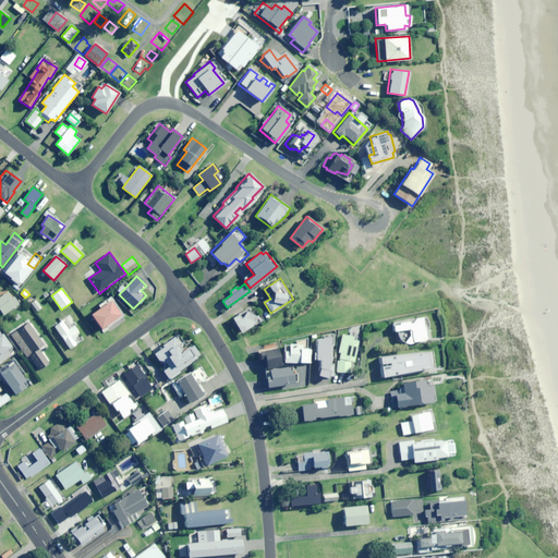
[(17,294),(12,299),(8,292),(0,298),(0,306),(0,307),(0,310),(3,315),(23,301),(17,294)]
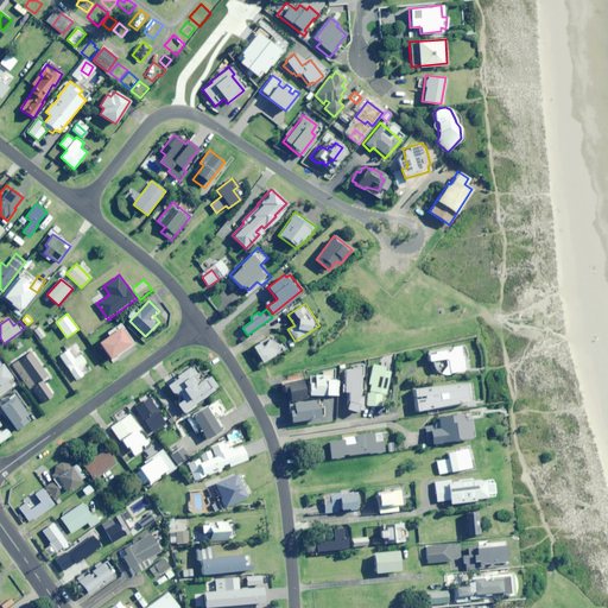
[(45,336),(38,325),(33,329),(40,339),(45,336)]
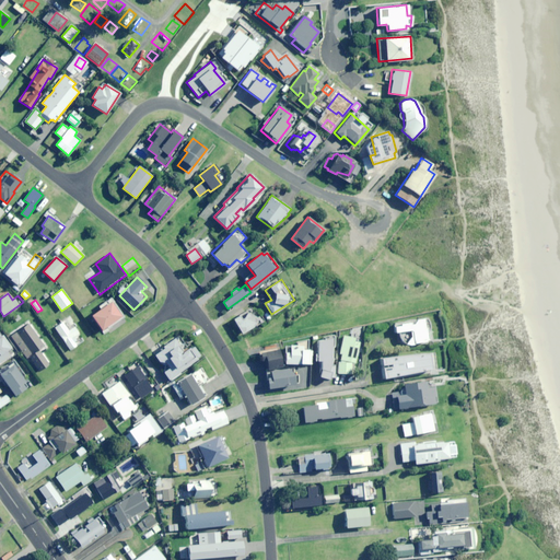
[(101,330),(120,316),(109,301),(103,305),(104,306),(91,316),(101,330)]
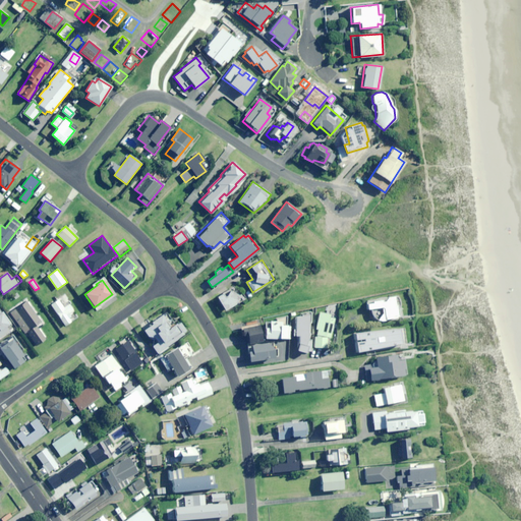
[(241,291),(237,292),(235,287),(217,297),(224,310),(245,298),(241,291)]
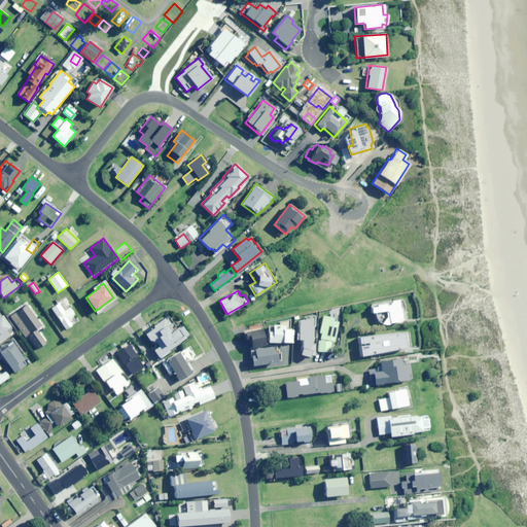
[(70,308),(72,307),(66,299),(51,309),(66,329),(78,321),(70,308)]
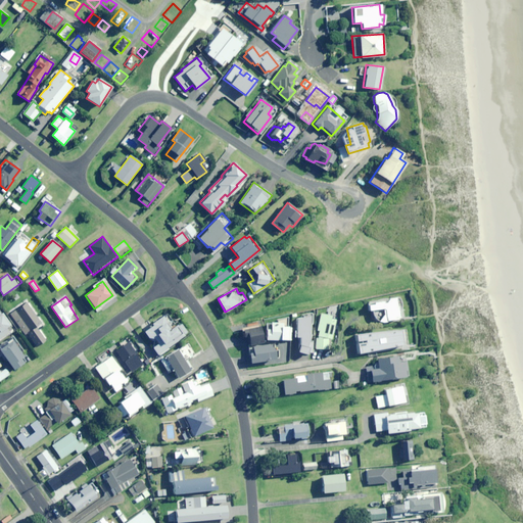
[(399,296),(367,303),(369,312),(383,308),(386,321),(400,318),(398,310),(402,308),(399,296)]
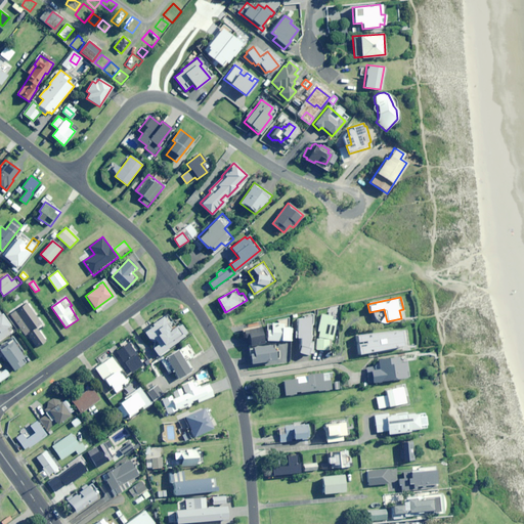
[(39,331),(44,326),(27,303),(10,315),(25,335),(27,334),(37,347),(46,341),(39,331)]
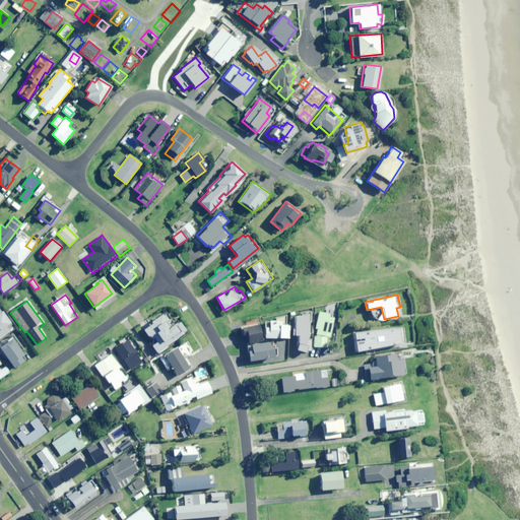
[(154,339),(156,342),(151,345),(156,352),(186,331),(179,321),(167,329),(166,327),(173,322),(166,312),(151,322),(152,324),(143,329),(150,338),(154,339)]
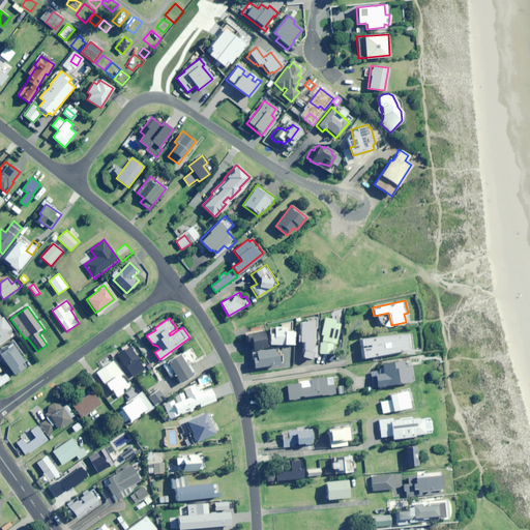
[(334,324),(335,319),(324,318),(319,353),(331,354),(333,343),(336,344),(340,324),(334,324)]
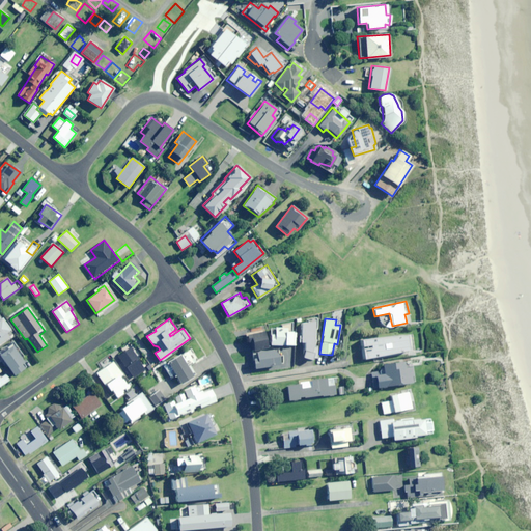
[(298,333),(298,342),(303,342),(304,354),(303,358),(312,361),(313,357),(317,357),(317,345),(313,345),(314,329),(317,329),(317,319),(301,324),(301,333),(298,333)]
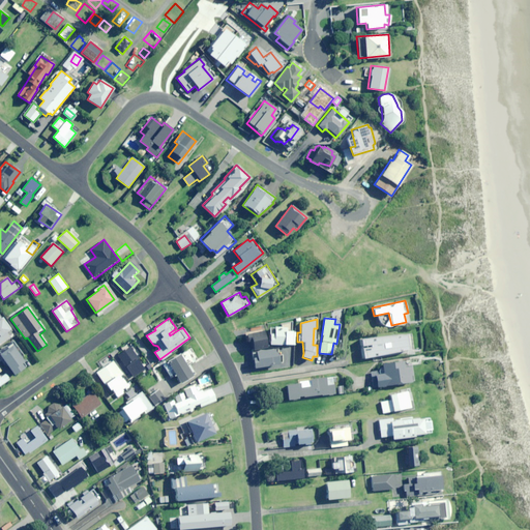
[(295,331),(291,331),(291,323),(284,323),(284,327),(273,327),(273,334),(268,334),(268,345),(294,345),(295,331)]
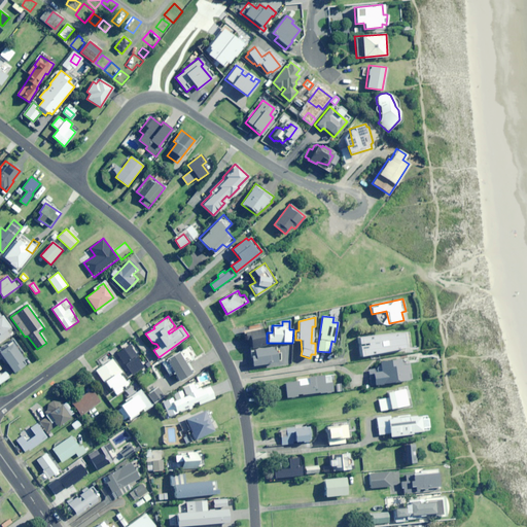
[(251,348),(265,345),(261,328),(244,332),(246,340),(249,339),(251,348)]
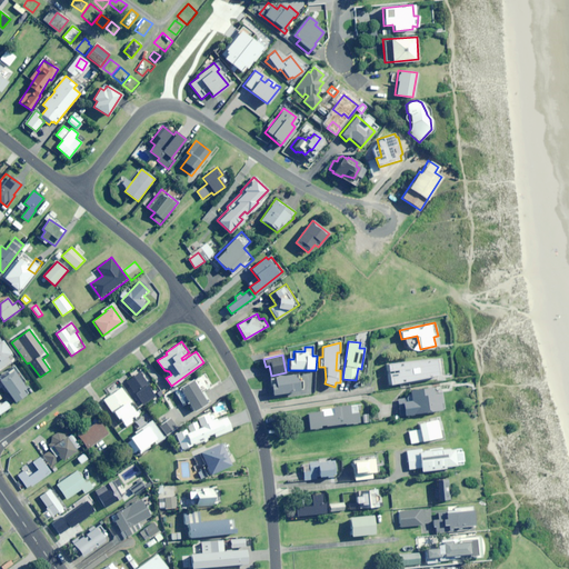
[(390,385),(445,375),(441,357),(387,367),(390,385)]
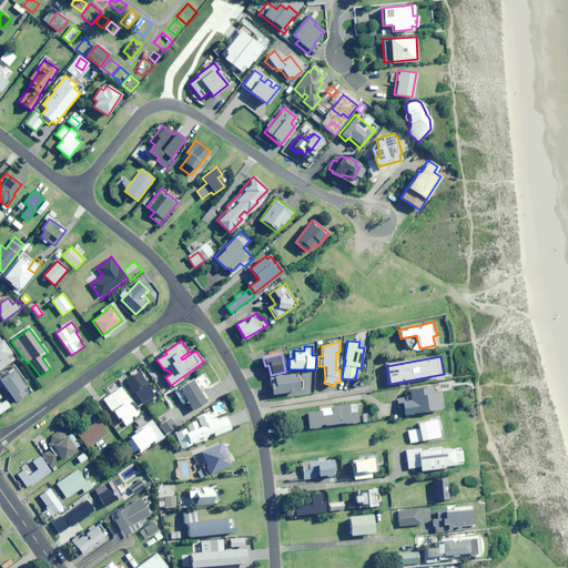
[(22,383),(24,381),(16,367),(0,377),(0,381),(14,402),(29,392),(22,383)]
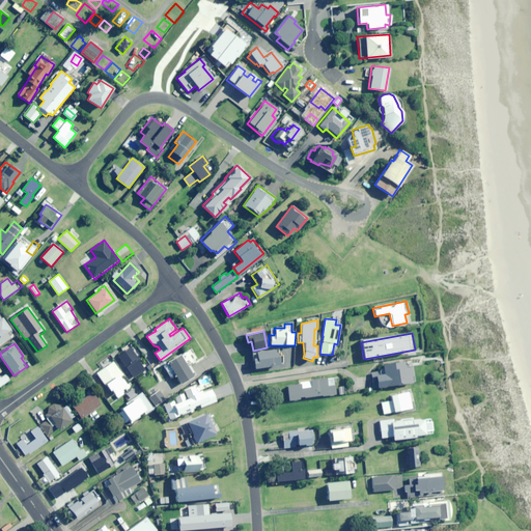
[(134,379),(147,370),(131,346),(118,356),(134,379)]
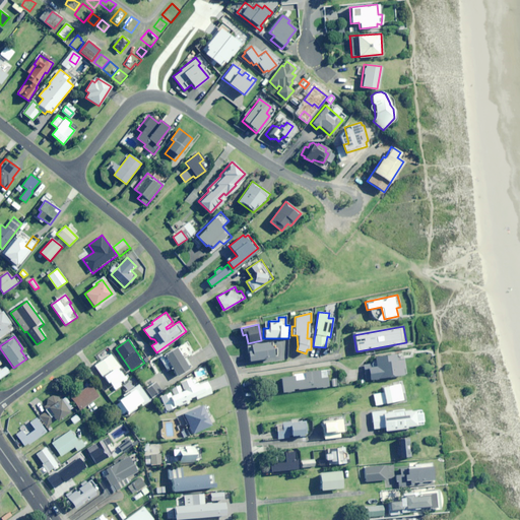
[(185,359),(194,352),(187,341),(159,358),(168,371),(172,368),(177,376),(191,367),(185,359)]
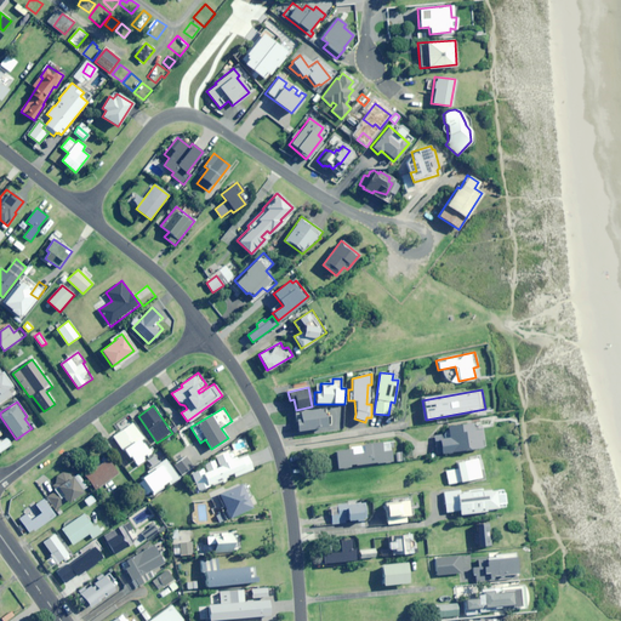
[(298,431),(326,427),(324,408),(296,412),(298,431)]
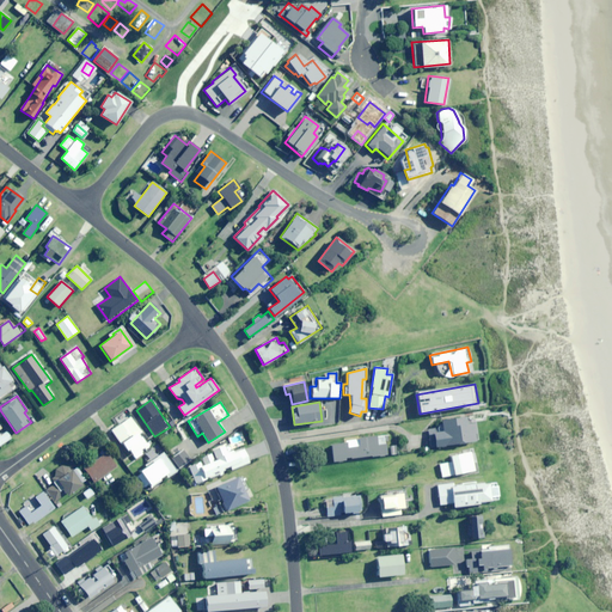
[(138,434),(141,432),(128,411),(117,418),(121,423),(112,429),(127,451),(129,448),(133,456),(146,446),(138,434)]
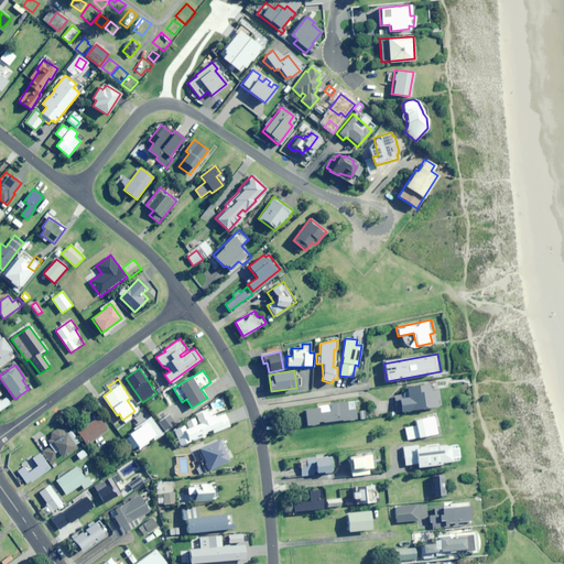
[(437,389),(430,390),(430,384),(407,388),(408,393),(394,396),(398,412),(441,407),(437,389)]
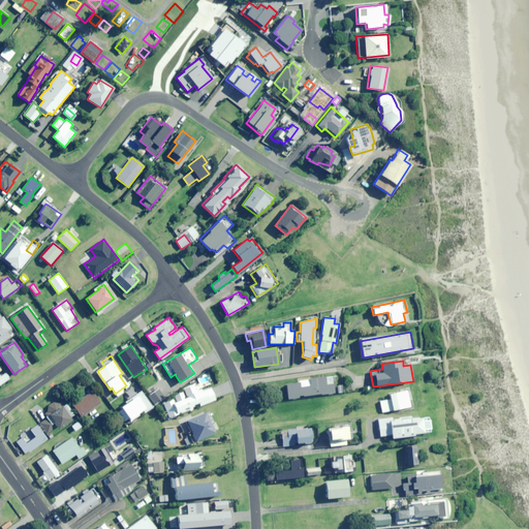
[(0,384),(9,379),(5,372),(0,375),(0,384)]
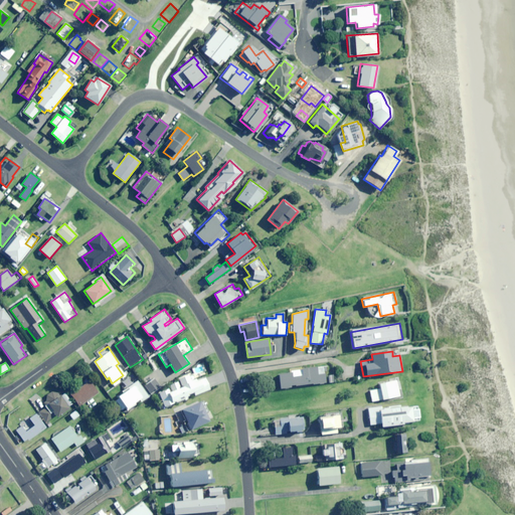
[(333,373),(318,374),(317,367),(292,369),(292,372),(279,373),(280,388),(291,387),(291,385),(334,382),(333,373)]
